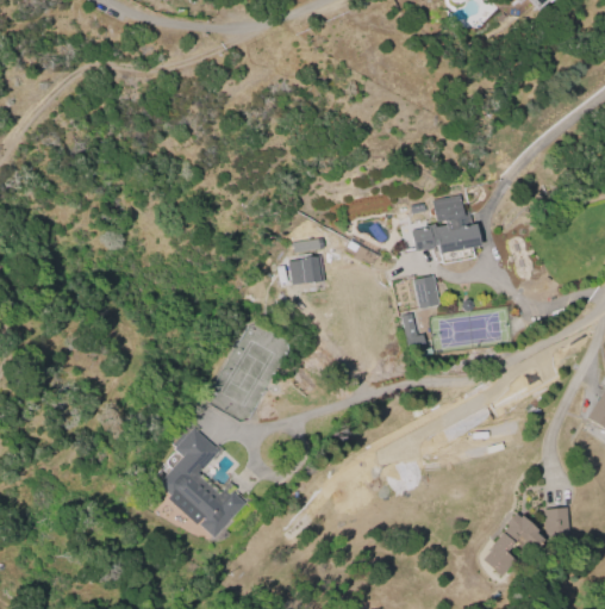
[(503,0),(498,4),(505,13),(522,0),(530,0),(537,10),(550,0),(503,0)]
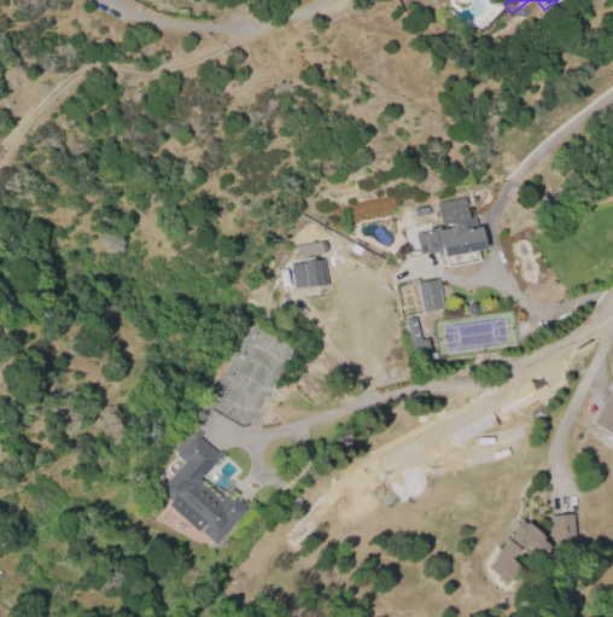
[(490,246),(447,256),(445,250),(422,255),(418,232),(431,230),(431,228),(442,226),(443,230),(454,227),(453,222),(444,223),(441,203),(468,197),(471,214),(478,213),(480,225),(485,223),(490,246)]
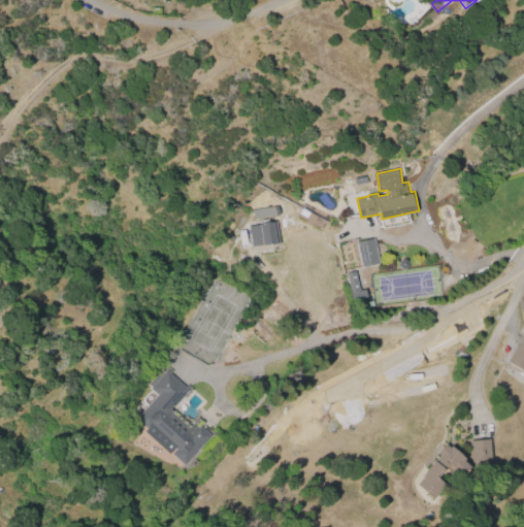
[(257,217),(279,216),(277,206),(256,208),(257,217)]
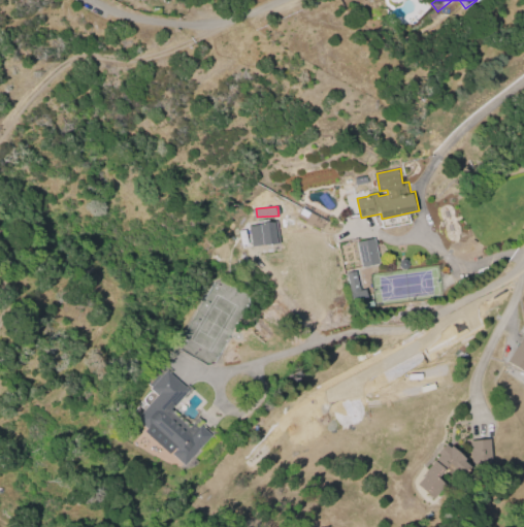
[(254,245),(252,225),(253,224),(252,221),(259,220),(259,224),(274,222),(274,220),(279,220),(282,242),(270,244),(270,242),(254,245)]
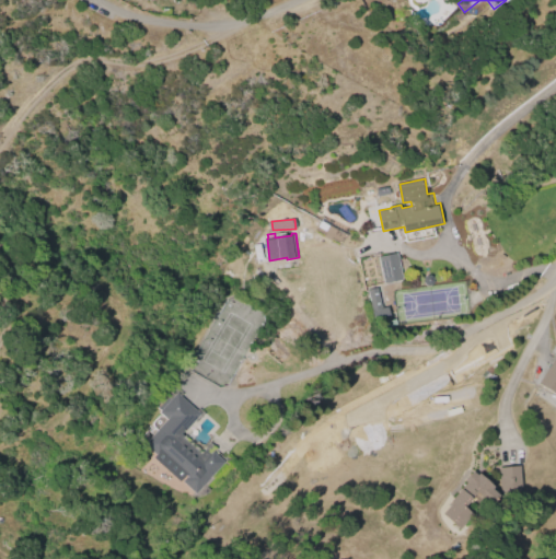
[(386,282),(381,255),(400,251),(405,278),(386,282)]
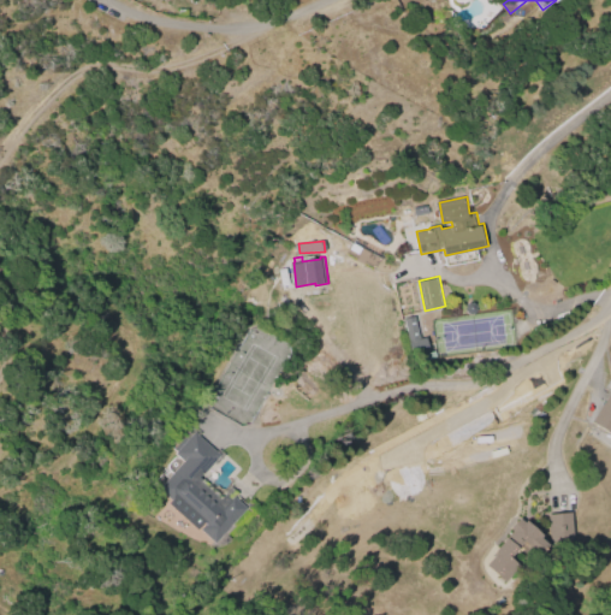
[(407,317),(417,314),(422,338),(429,336),(432,352),(415,355),(407,317)]
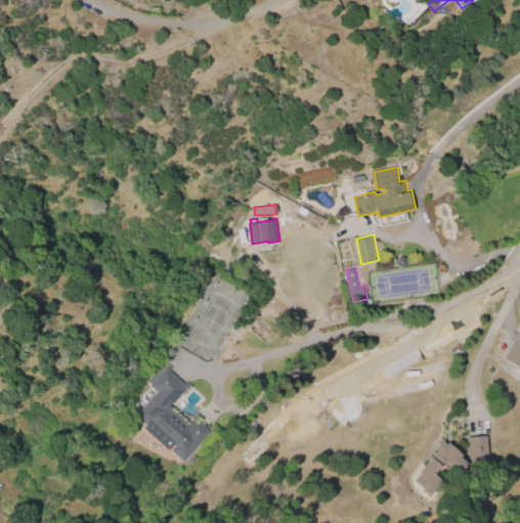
[(519,366),(506,357),(519,336),(519,366)]
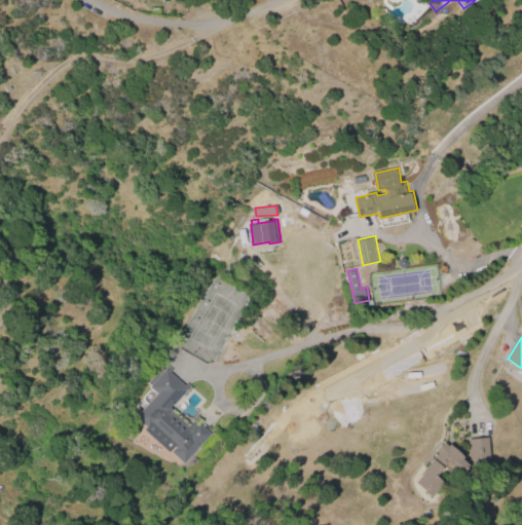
[(200,447),(202,449),(197,454),(196,452),(186,463),(174,451),(178,446),(176,445),(172,450),(147,428),(149,426),(138,416),(158,392),(151,386),(153,384),(150,382),(159,373),(161,375),(168,368),(190,388),(172,408),(191,424),(194,420),(200,425),(202,423),(213,434),(200,447)]
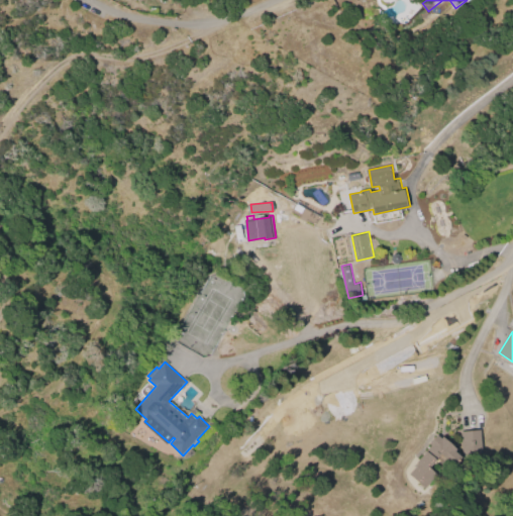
[(482,429),(484,454),(466,456),(463,431),(482,429)]
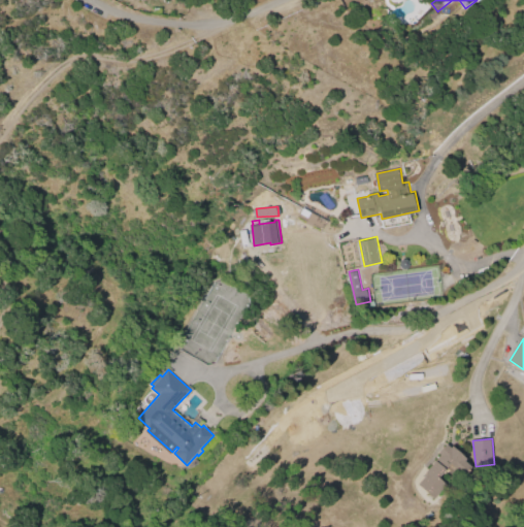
[(436,498),(419,483),(428,472),(426,470),(441,454),(439,452),(448,443),(452,448),(454,447),(467,459),(465,460),(472,466),(465,474),(460,470),(455,476),(448,469),(440,476),(449,485),(436,498)]
